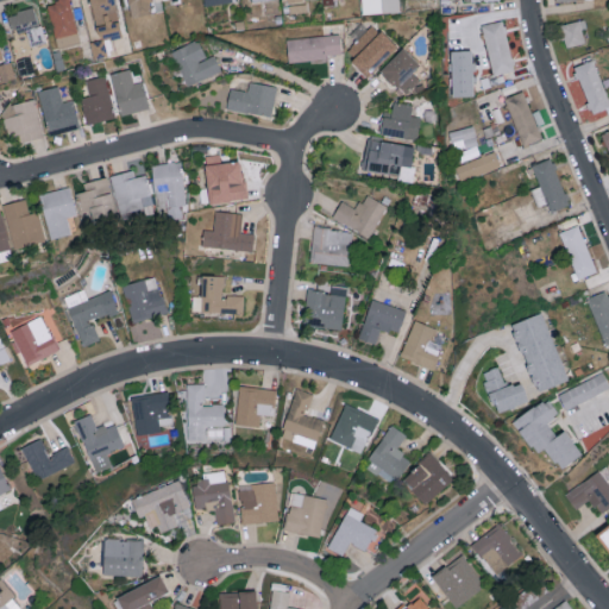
[(55,0),(56,2),(49,4),(56,46),(79,43),(70,0),(55,0)]
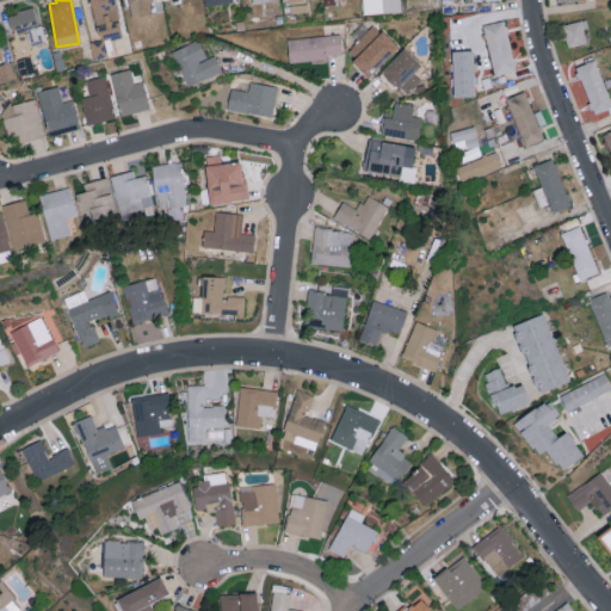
[(90,0),(99,38),(122,34),(115,0),(90,0)]
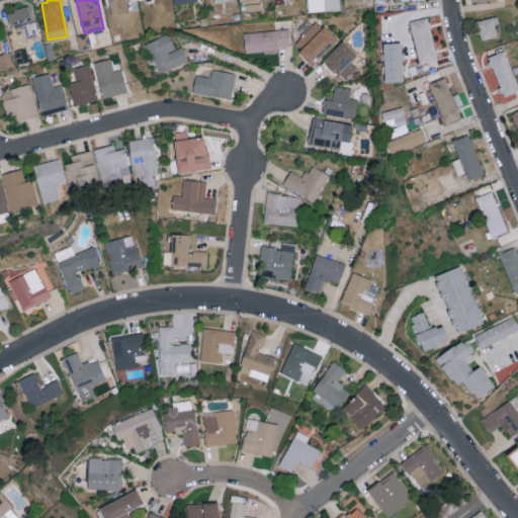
[(128,11),(127,0),(108,0),(110,13),(128,11)]
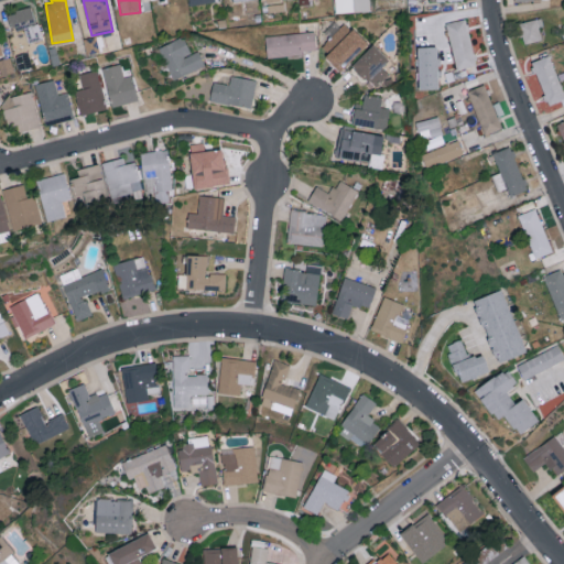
[(335,0),(335,11),(370,10),(369,0),(335,0)]
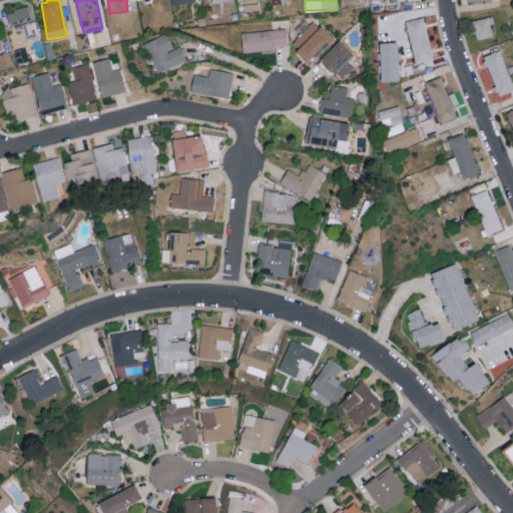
[(23,25),(25,37),(37,35),(31,5),(7,10),(11,27),(23,25)]
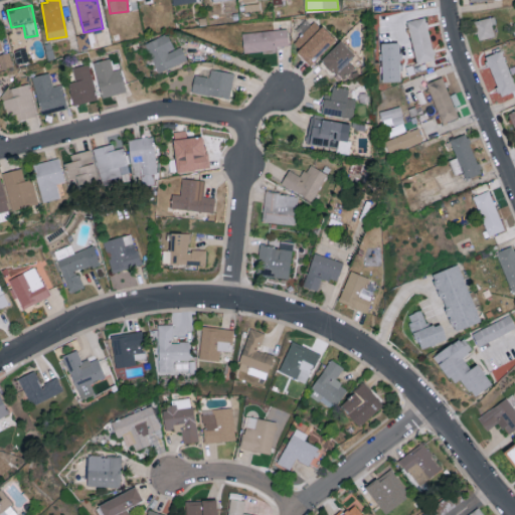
[(495,35),(493,25),(497,23),(494,15),(474,20),(479,39),(495,35)]
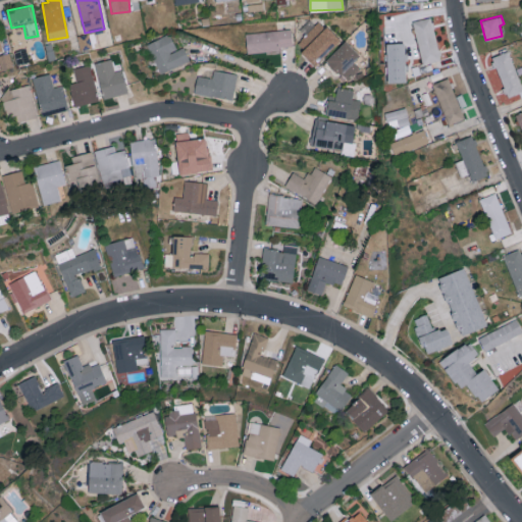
[(441,60),(431,16),(413,20),(423,64),(441,60)]
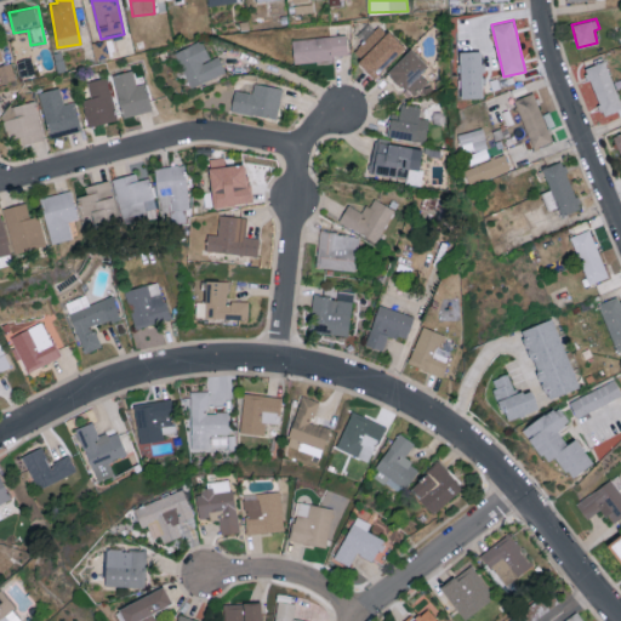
[(351,51),(374,77),(405,47),(382,23),(351,51)]
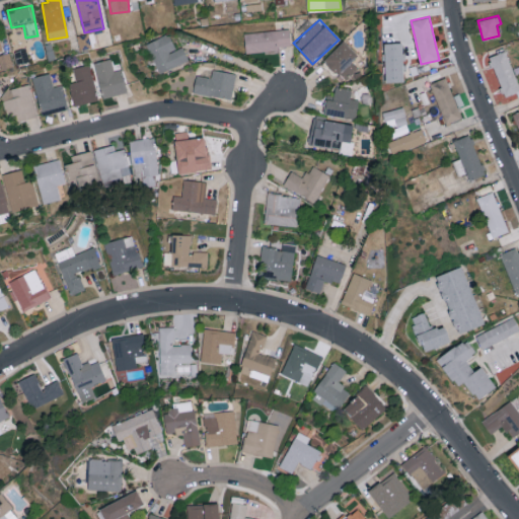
[(291,47),(289,27),(243,32),(245,52),(291,47)]
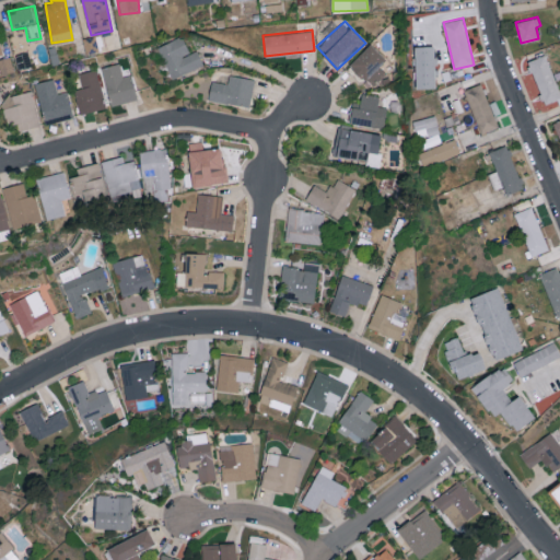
[(197,49),(190,53),(183,35),(158,46),(172,79),(203,65),(197,49)]
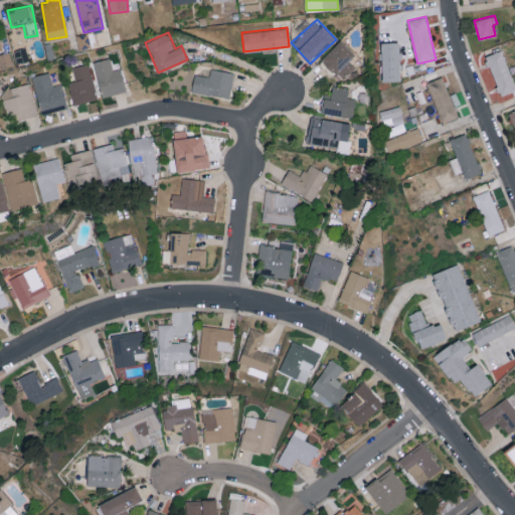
[(343,80),(355,67),(349,60),(355,53),(340,39),(321,58),(343,80)]
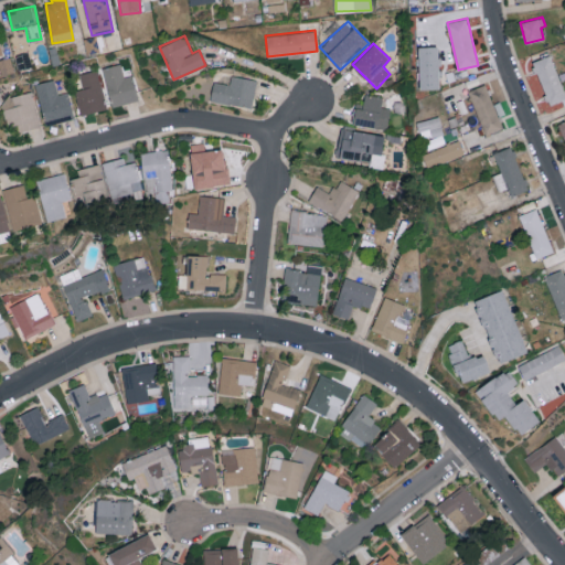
[(438,45),(418,45),(419,88),(439,87),(438,45)]
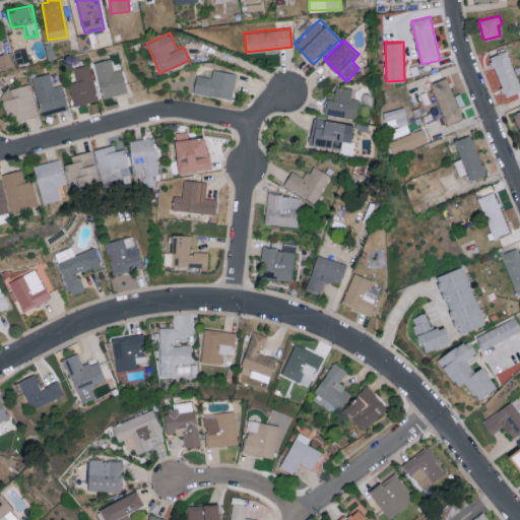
[(490,56),(506,96),(519,90),(519,85),(506,50),(490,56)]
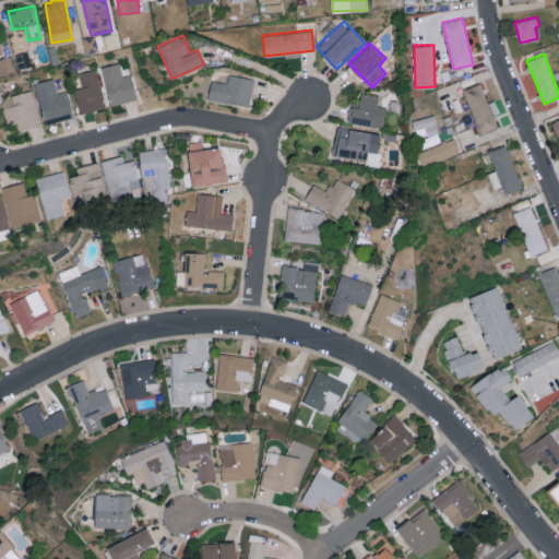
[(102,67),(111,105),(138,98),(131,74),(122,75),(119,62),(102,67)]
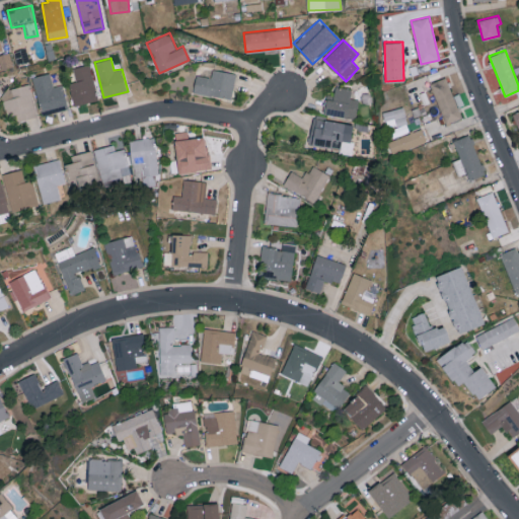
[(98,99),(89,63),(72,68),(75,81),(68,82),(74,105),(98,99)]
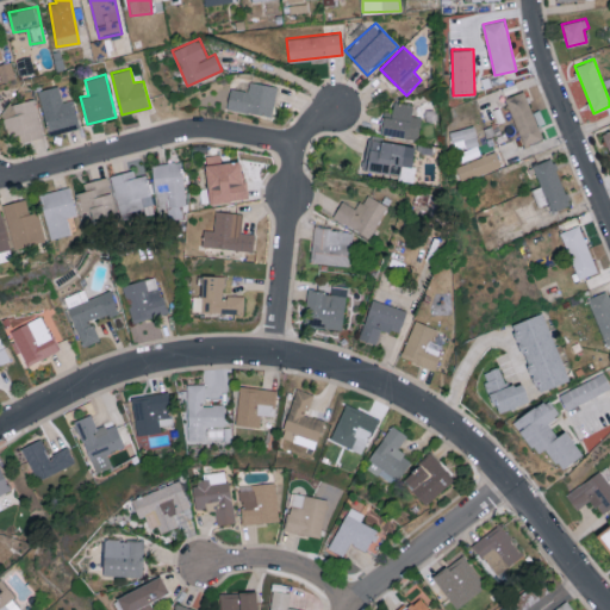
[(278,86),(250,81),(248,91),(231,87),(226,109),(272,117),(278,86)]
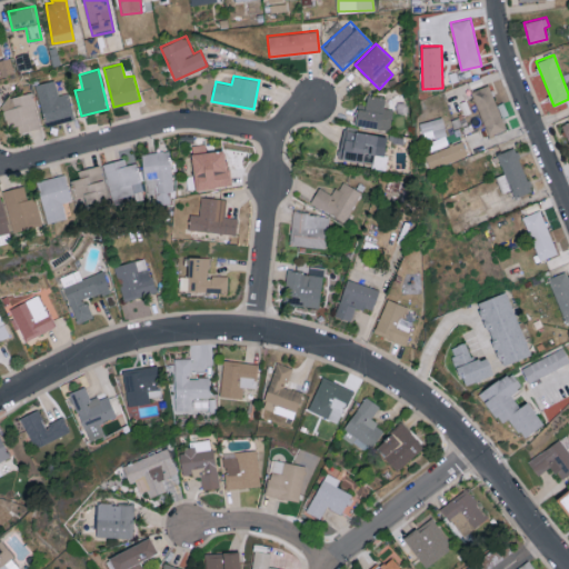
[(75,119),(69,91),(58,93),(55,79),(36,83),(46,126),(75,119)]
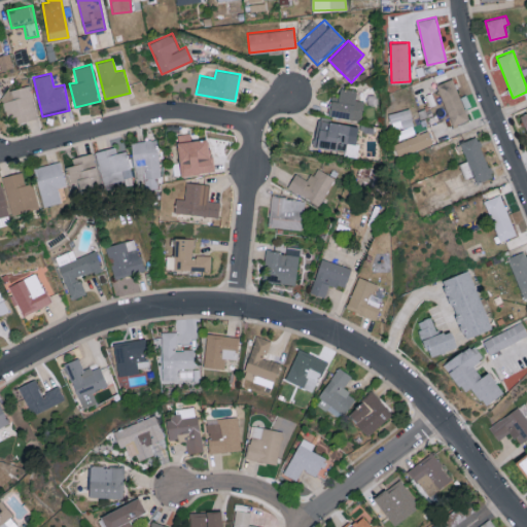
[(469,119),(452,78),(436,84),(453,126),(469,119)]
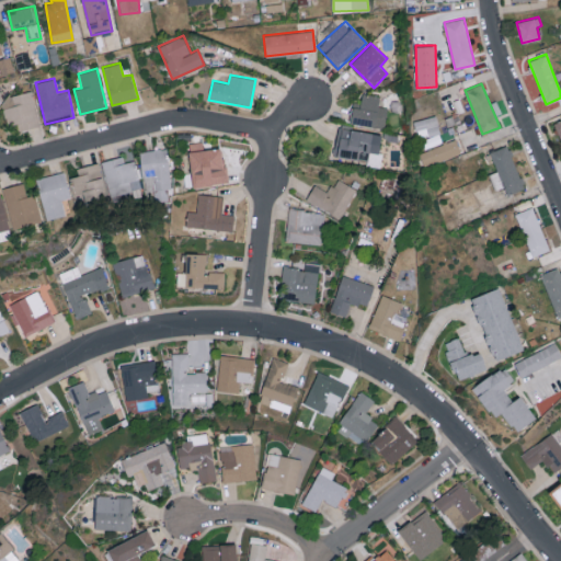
[(16,122),(19,130),(41,125),(32,90),(1,98),(7,124),(16,122)]
